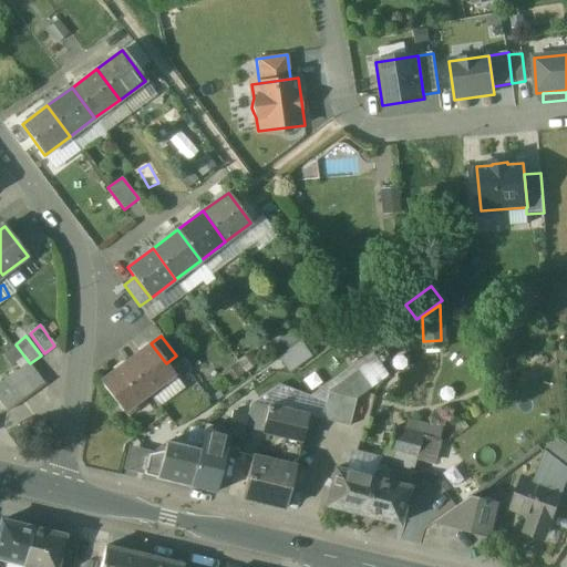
[(300,341),(278,357),(289,371),(310,356),(300,341)]
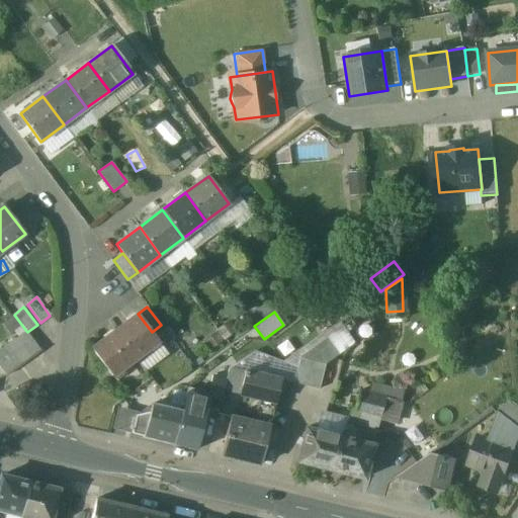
[(138,314),(114,331),(136,359),(159,342),(152,332),(138,314)]
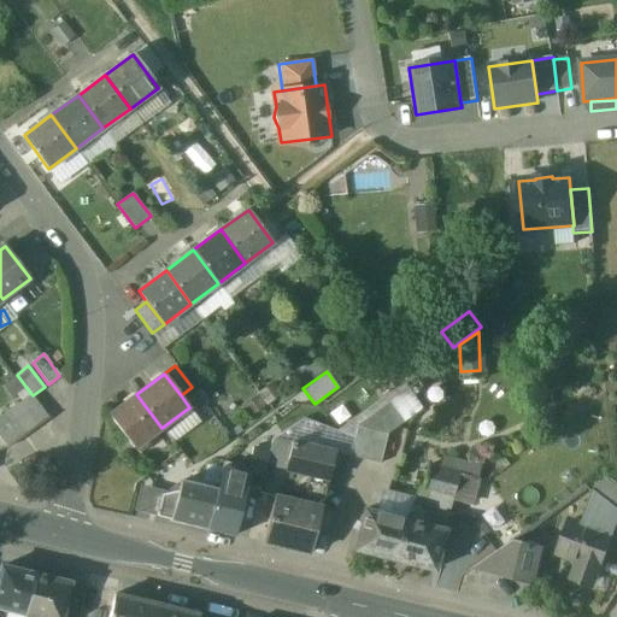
[(31,394),(7,412),(9,412),(0,418),(0,435),(9,447),(50,418),(33,395),(31,394)]
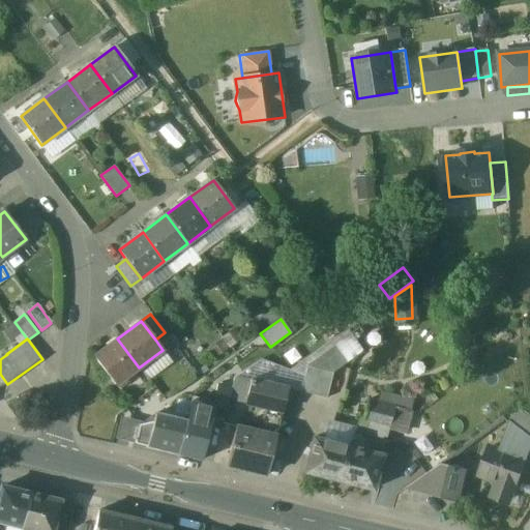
[(139,367),(117,339),(93,357),(115,385),(139,367)]
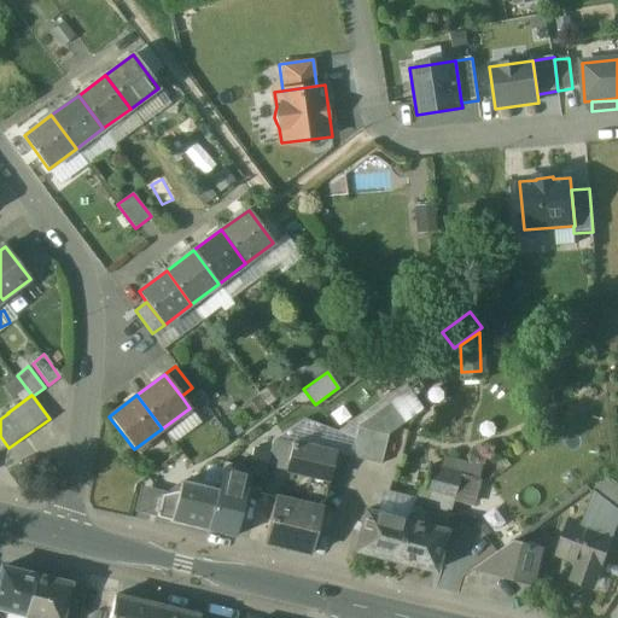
[(389,404),(357,426),(350,458),(380,465),(389,435),(403,424),(389,404)]
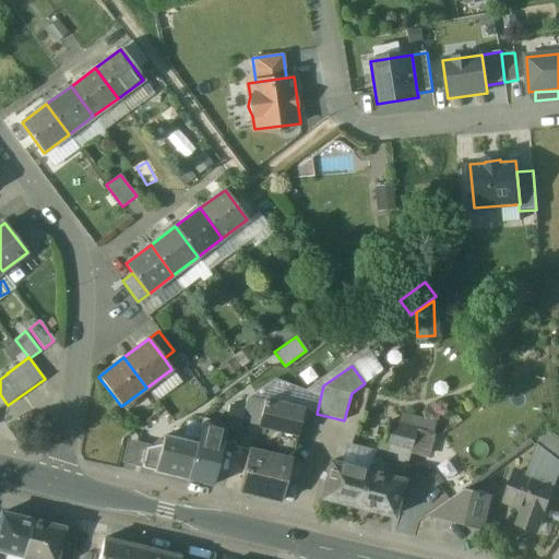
[(264,401),(249,396),(246,399),(240,421),(258,425),(264,401)]
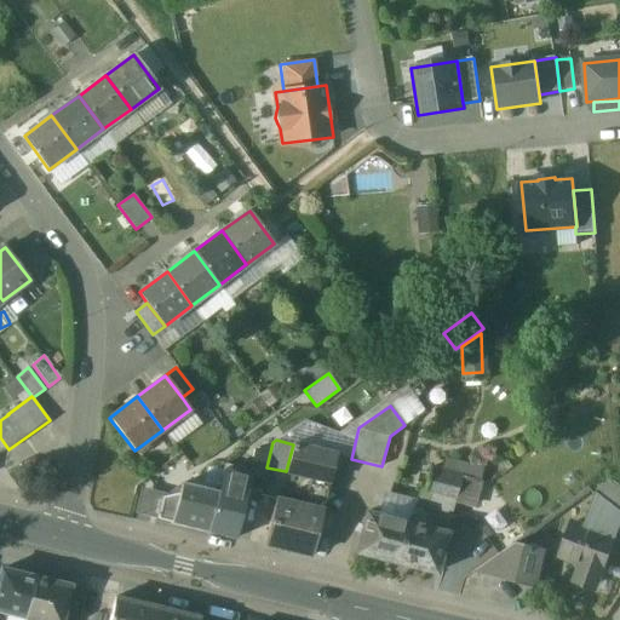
[(264,441),(254,451),(248,476),(250,476),(264,480),(267,468),(273,442),(264,441)]
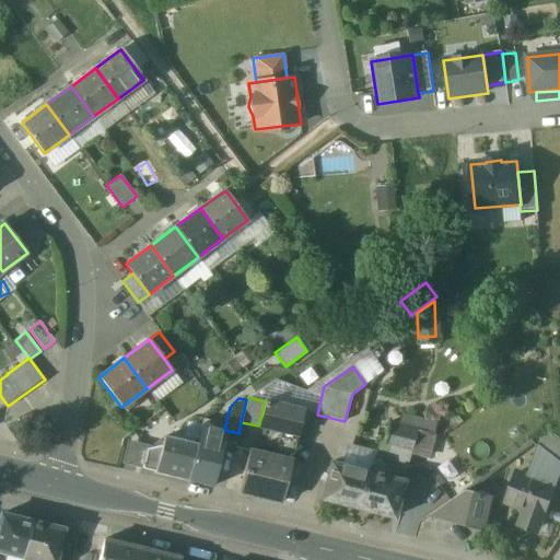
[(304,411),(265,401),(258,426),(284,432),(299,435),(304,411)]
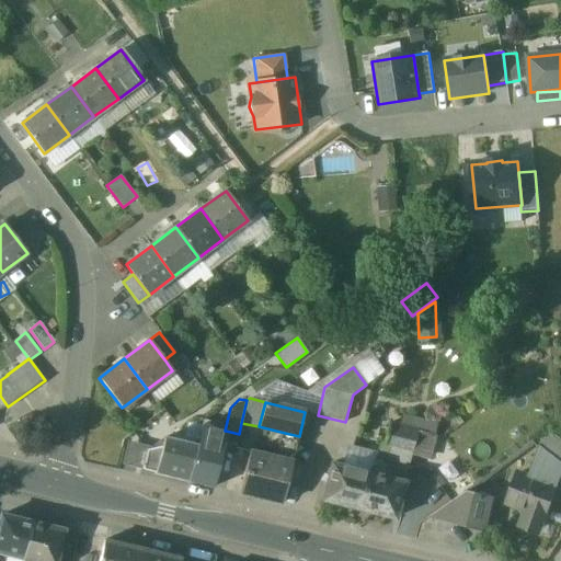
[(420,420),(404,416),(402,427),(416,431),(420,420)]
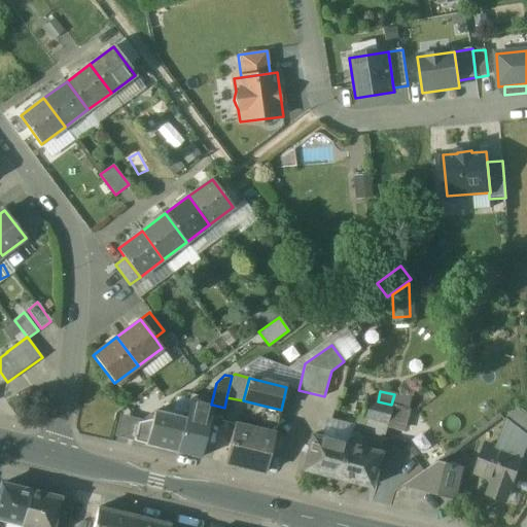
[(200,396),(191,394),(190,399),(189,399),(184,418),(185,418),(178,452),(199,457),(200,457),(212,405),(211,405),(198,401),(200,396)]
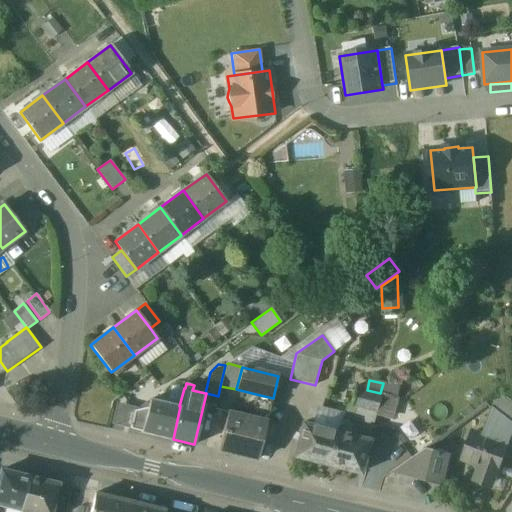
[(357,388),(352,406),(348,405),(342,418),(373,425),(376,414),(381,394),(380,393),(367,390),(357,388)]
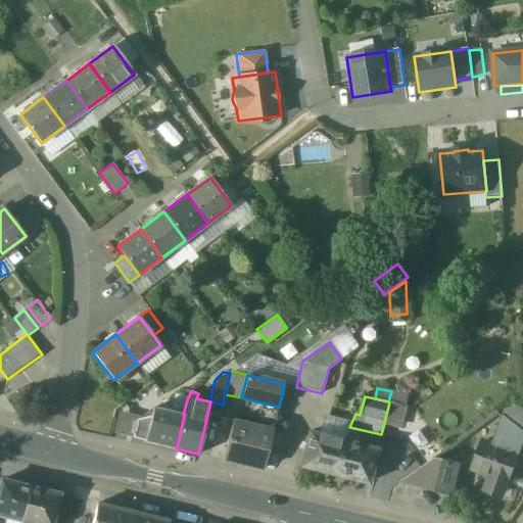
[(505,413),(522,425),(522,408),(513,400),(505,413)]
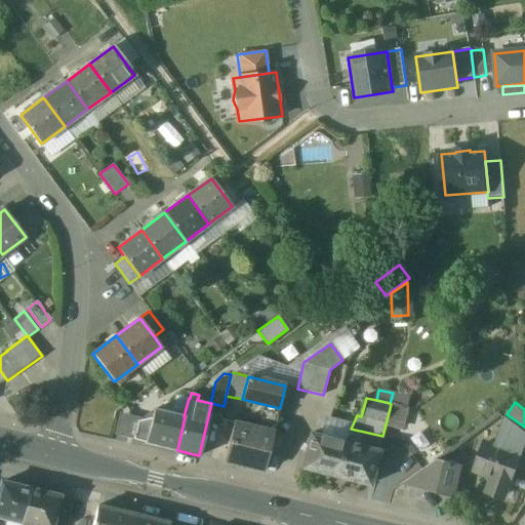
[(406,408),(391,404),(386,425),(401,429),(406,408)]
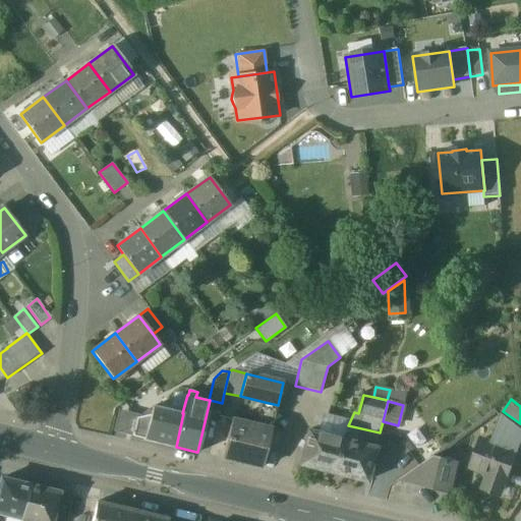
[(278,405),(265,402),(258,425),(272,428),(278,405)]
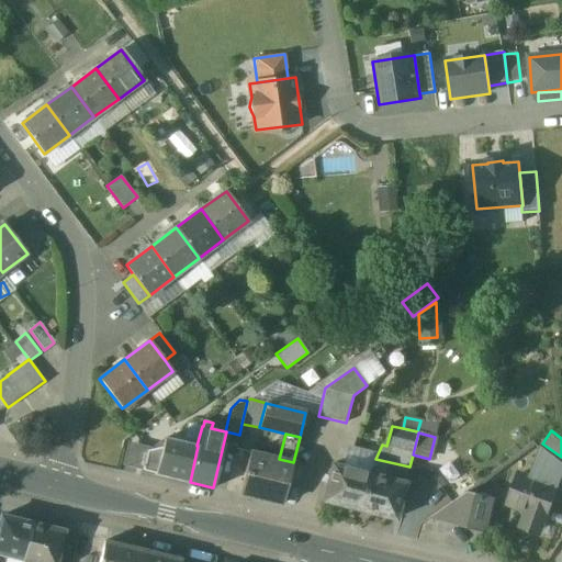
[(197,446),(166,438),(164,439),(163,448),(156,474),(189,482),(190,482),(198,446),(197,446)]
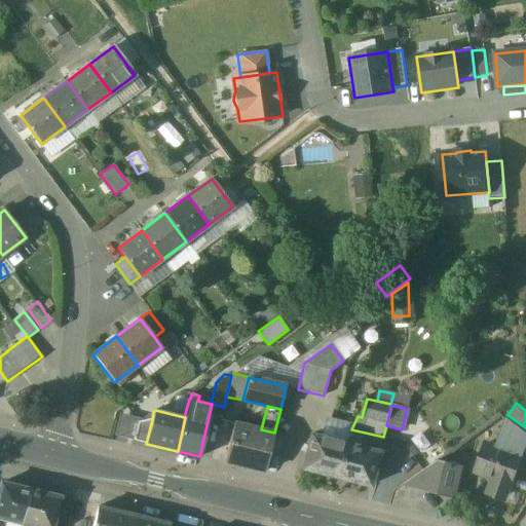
[(144,420),(119,414),(114,436),(134,440),(139,422),(144,420)]
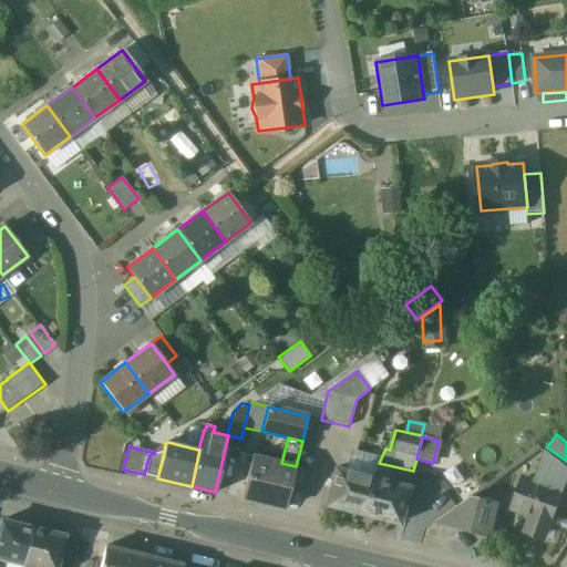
[(566,473),(566,470),(543,450),(532,483),(559,494),(566,473)]
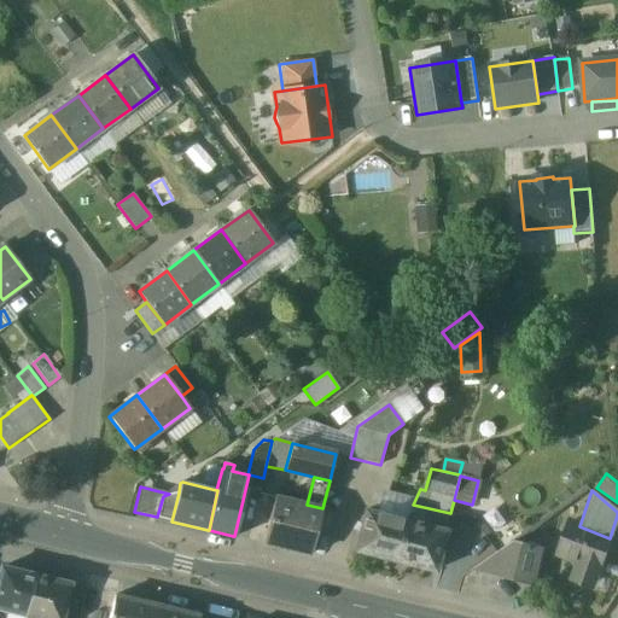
[(414,500),(382,491),(375,513),(404,520),(406,520),(413,505),(414,500)]
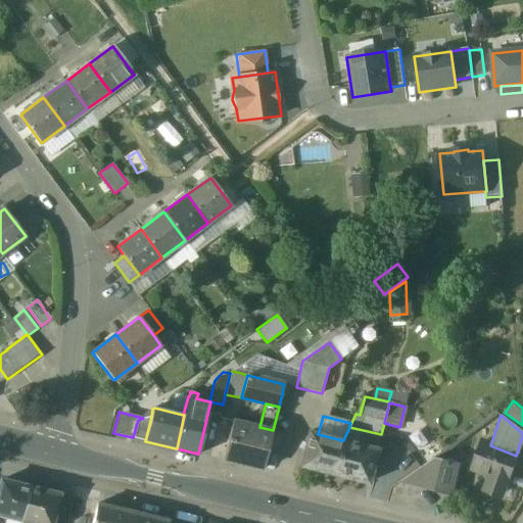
[(143,418),(138,420),(133,437),(132,438),(145,441),(151,417),(143,418)]
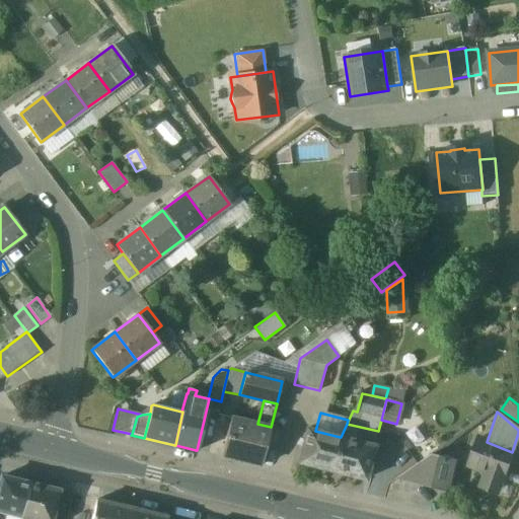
[(257,424),(231,418),(221,456),(228,458),(228,457),(261,465),(271,427),(257,424)]
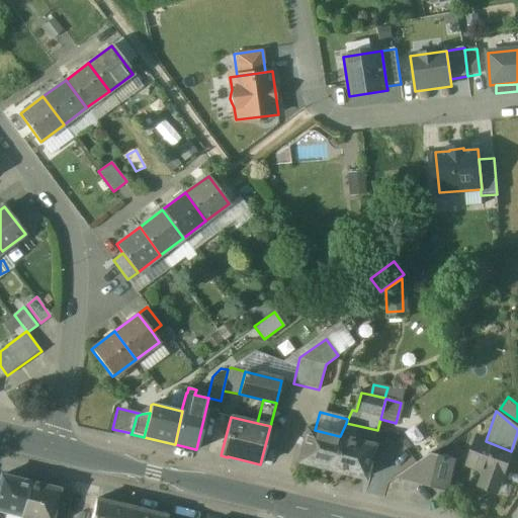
[(315,430),(306,428),(297,461),(331,469),(340,436),(339,436),(315,430)]
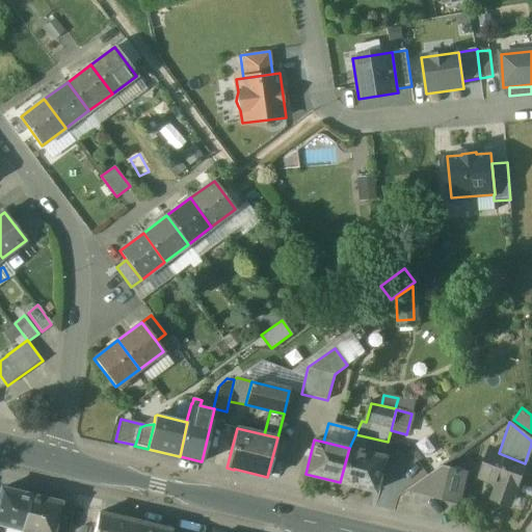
[(377,456),(349,448),(340,482),(374,491),(386,447),(379,445),(377,456)]
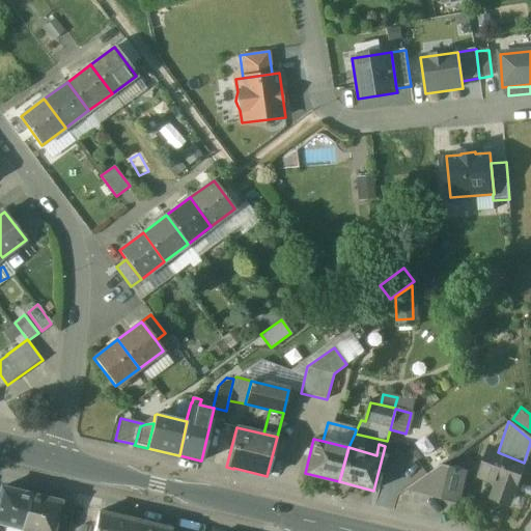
[(498,452),(488,449),(479,477),(496,483),(493,494),(496,500),(504,503),(510,500),(524,463),(498,452)]
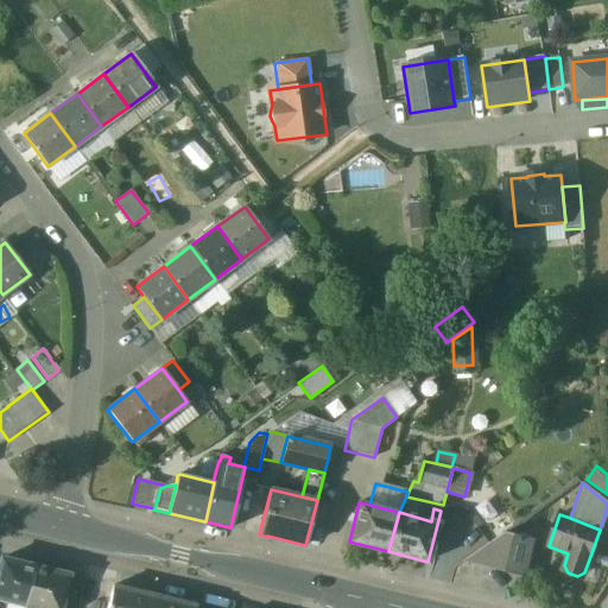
[(532,542),(501,534),(466,559),(482,565),(481,565),(523,576),(532,542)]
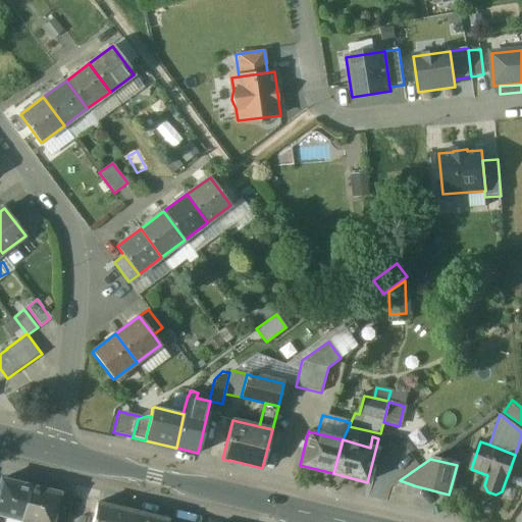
[(31,486),(2,478),(0,485),(0,521),(2,521),(4,515),(21,520),(31,486)]
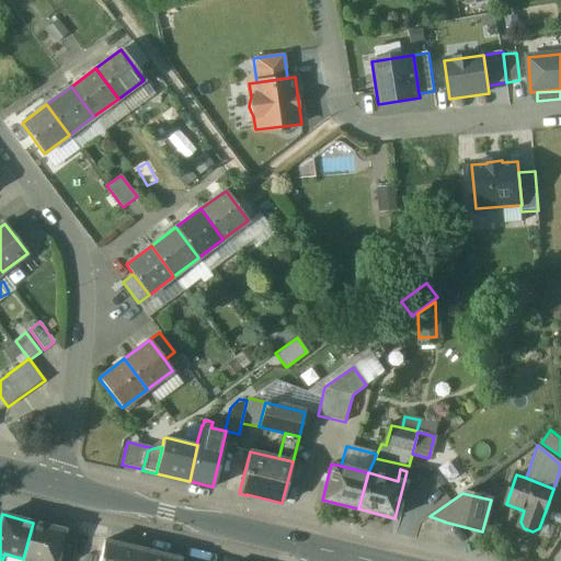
[(55,560),(64,530),(33,523),(23,559),(32,560),(55,560)]
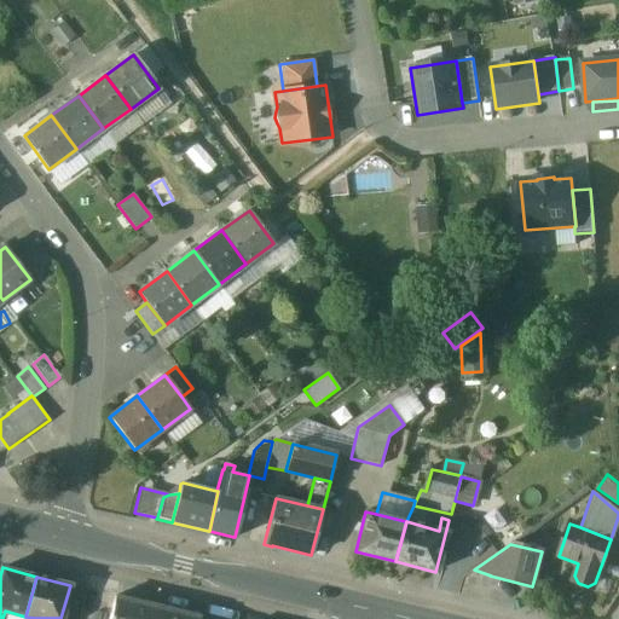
[(158,618),(162,607),(115,596),(109,618),(158,618)]
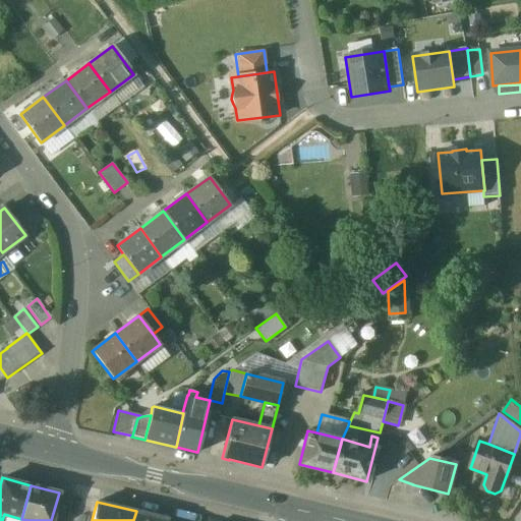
[(167,520),(168,518),(136,511),(133,520),(167,520)]
